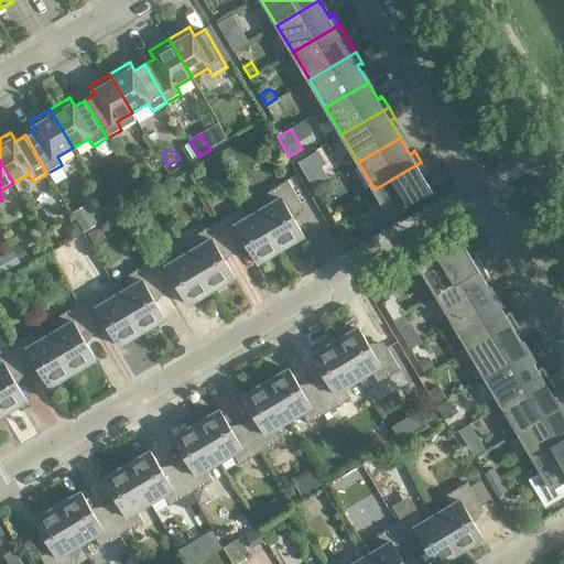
[(322,174),(313,161),(302,167),(310,181),(322,174)]
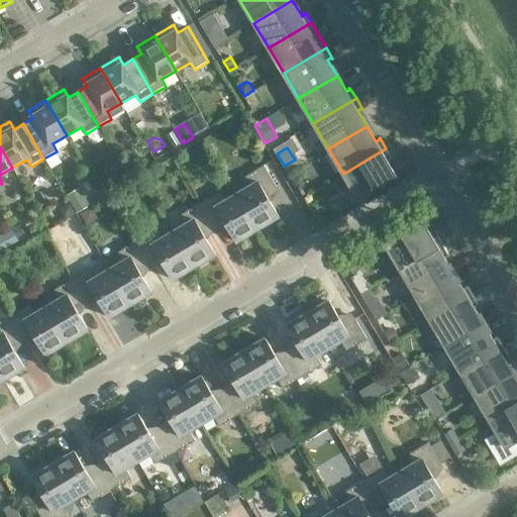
[(392,159),(386,148),(343,174),(358,200),(397,177),(387,161),(390,159),(391,160),(392,159)]
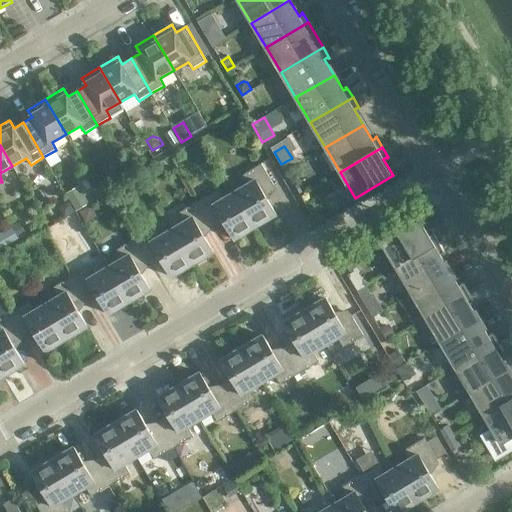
[(126,173),(134,168),(127,156),(119,161),(126,173)]
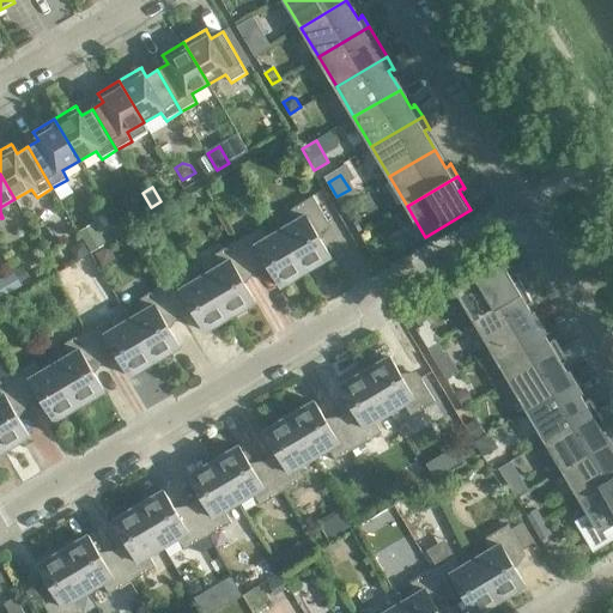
[(295,222),(280,230),(305,272),(310,268),(311,272),(323,265),(321,262),(331,256),(315,230),(328,222),(313,195),(289,210),(295,222)]
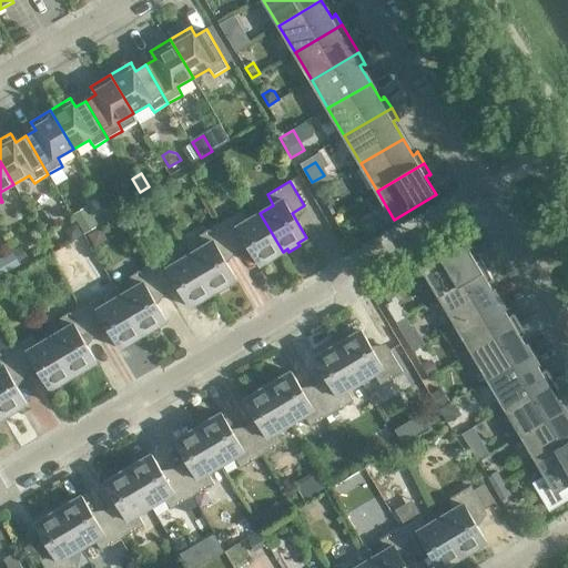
[(124,202),(115,189),(103,195),(111,209),(124,202)]
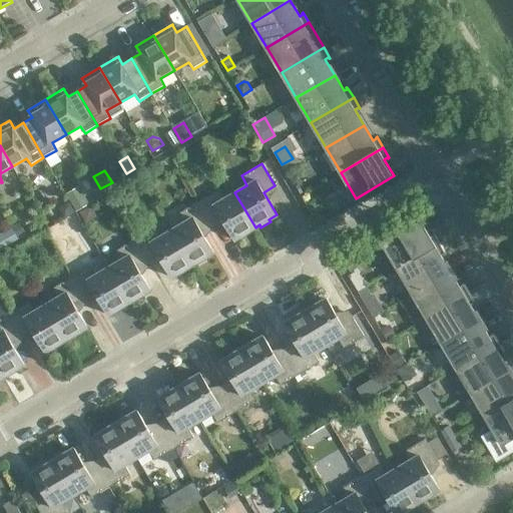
[(89,203),(78,185),(65,193),(76,211),(89,203)]
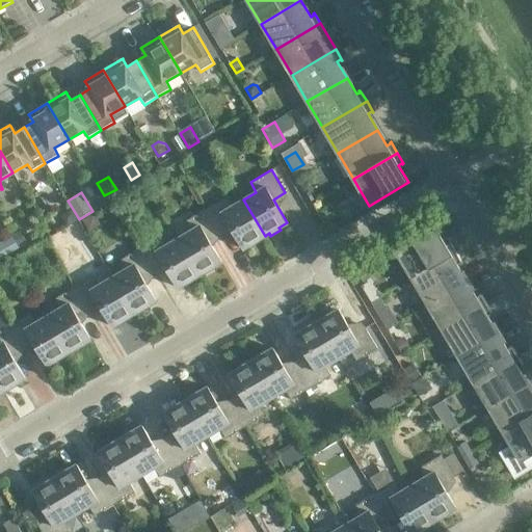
[(225,197),(205,209),(218,232),(229,225),(243,248),(250,244),(251,246),(262,240),(261,238),(265,236),(243,200),(231,207),(225,197)]
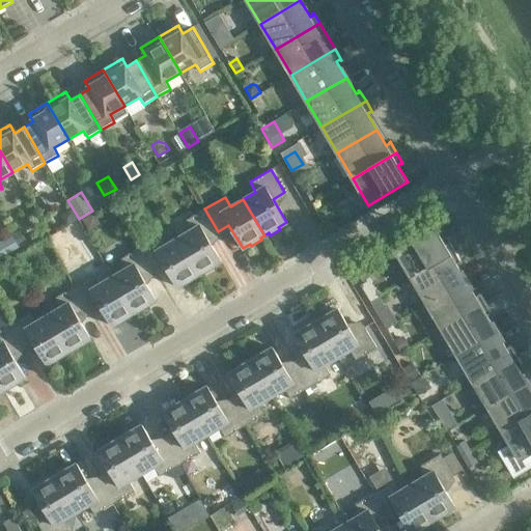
[(64,213),(62,219),(66,225),(77,219),(71,208),(64,213)]
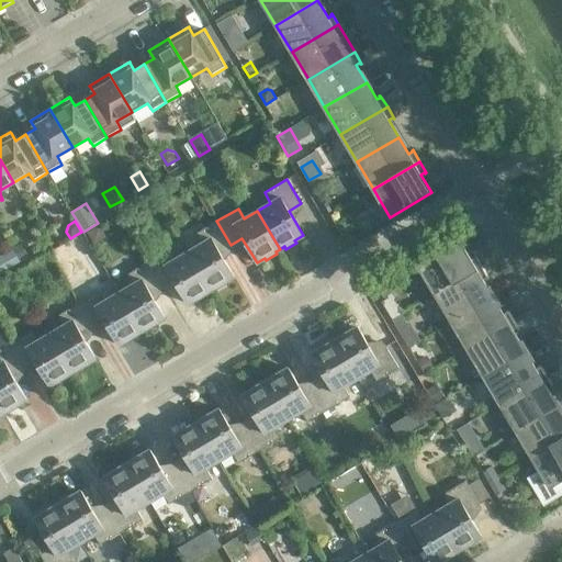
[(231,245),(216,221),(195,234),(201,244),(188,253),(211,290),(215,288),(216,290),(227,283),(225,281),(234,277),(220,251),(231,245)]
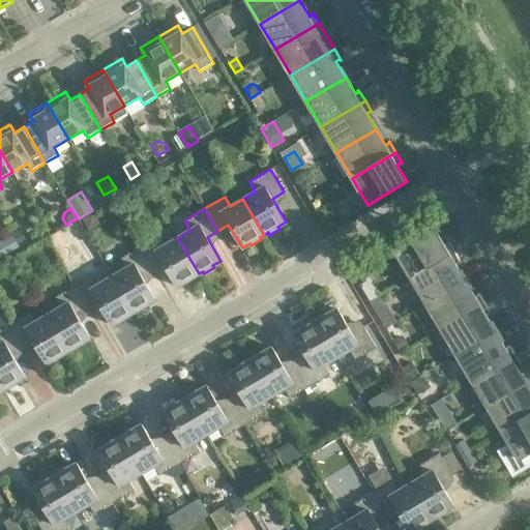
[(83,217),(90,229),(97,225),(99,217),(94,210),(83,217)]
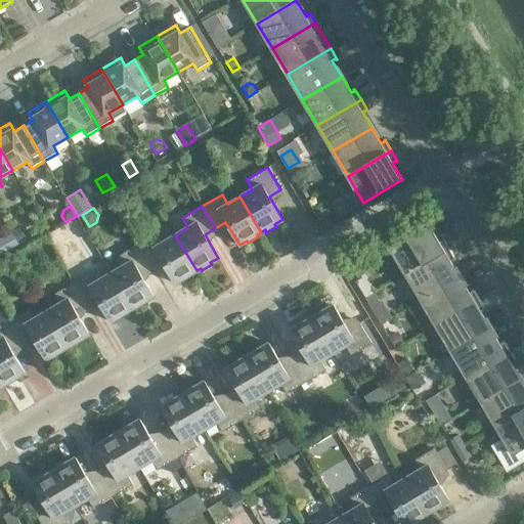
[(390,248),(406,274),(449,249),(443,238),(442,238),(443,239),(439,242),(430,225),(390,248)]
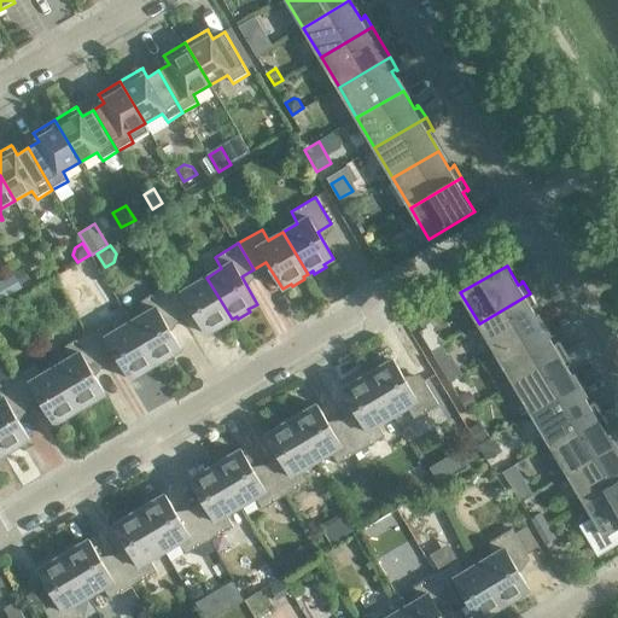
[(22,286),(31,281),(22,267),(13,272),(22,286)]
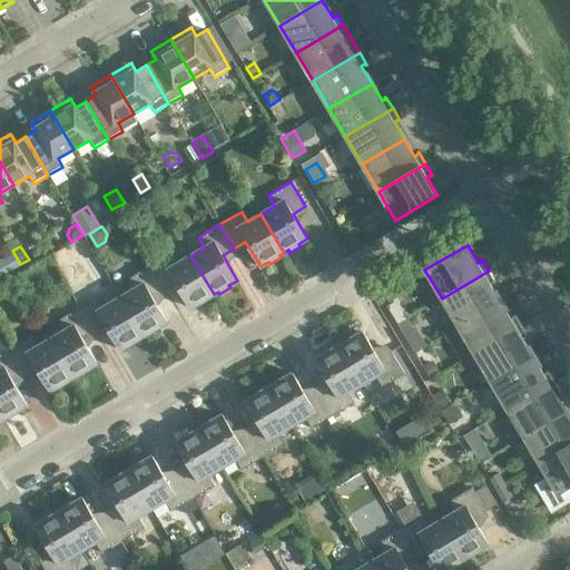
[(172,253),(149,266),(164,290),(175,283),(190,308),(198,303),(199,305),(210,300),(209,296),(214,294),(190,256),(177,264),(172,253)]
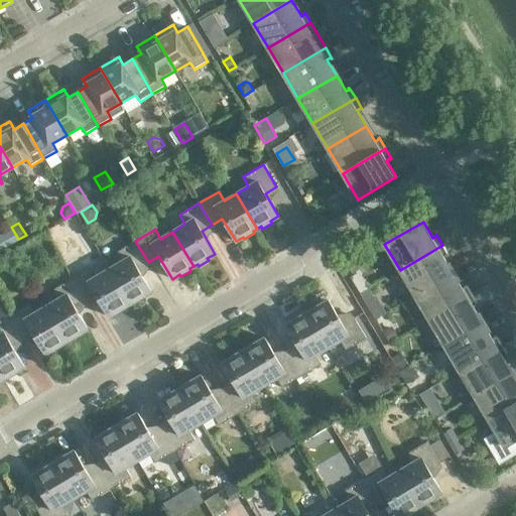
[(148,262),(135,241),(116,252),(121,262),(109,269),(130,303),(134,301),(135,303),(145,298),(143,295),(151,291),(138,269),(148,262)]
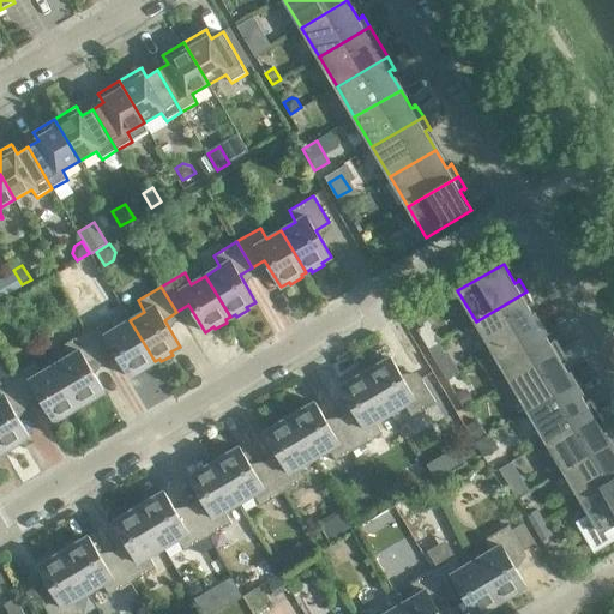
[(534,304),(527,292),(476,321),(493,351),(540,324),(528,306),(531,304),(533,305),(534,304)]
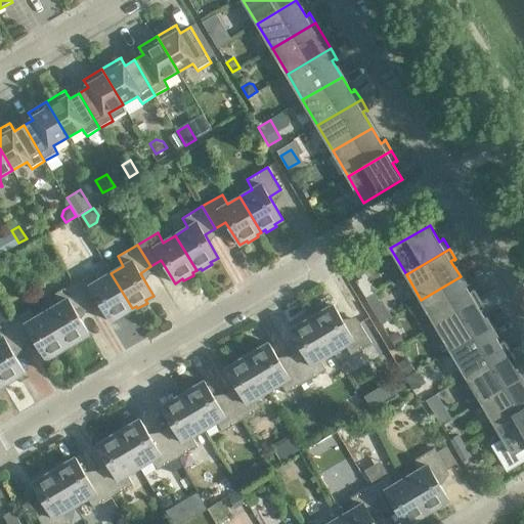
[(348,268),(351,272),(358,268),(356,264),(348,268)]
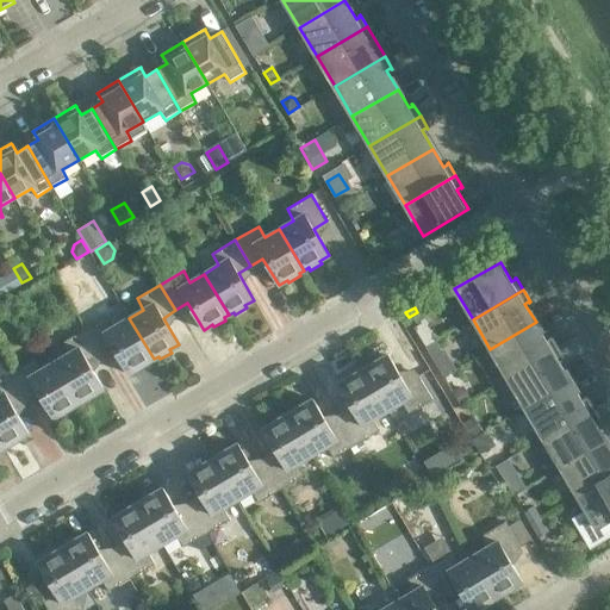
[(109,315),(85,329),(100,355),(112,348),(129,374),(137,368),(138,372),(150,365),(149,362),(154,359),(129,318),(114,327),(109,315)]
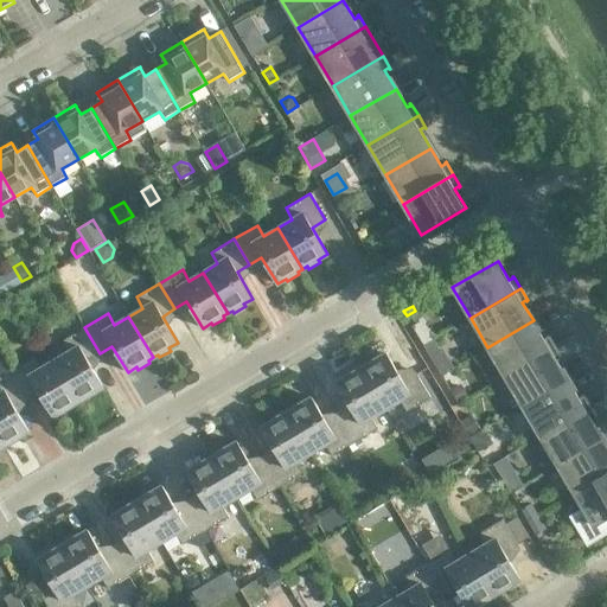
[(422,319),(411,325),(423,346),(435,339),(422,319)]
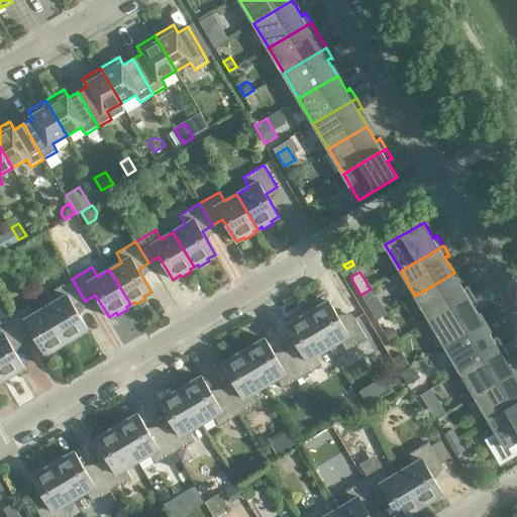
[(463,289),(454,273),(415,296),(430,321),(473,296),(467,285),(466,286),(467,287),(463,289)]
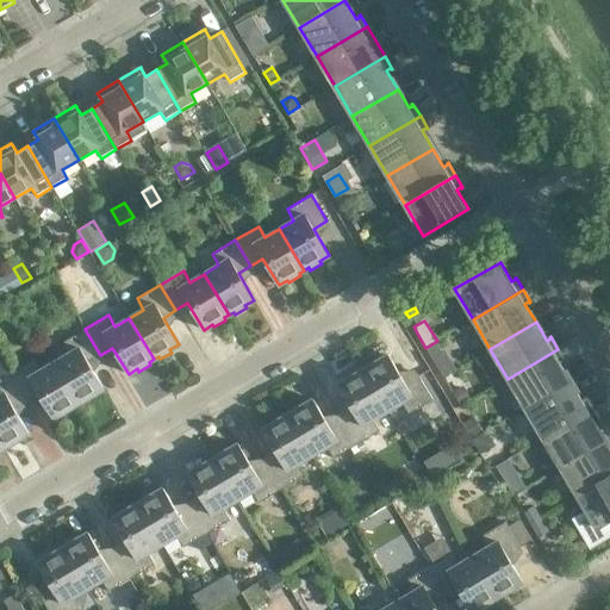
[(100,355),(85,329),(62,342),(68,354),(54,362),(79,404),(83,400),(85,404),(97,397),(94,394),(104,388),(88,362),(100,355)]
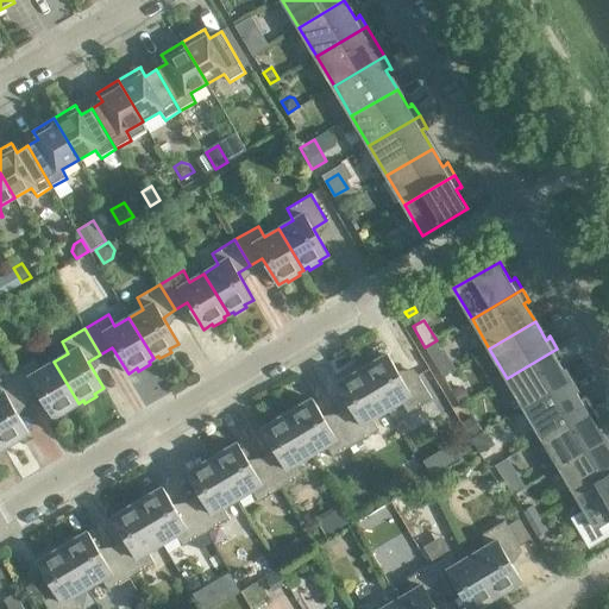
[(565,360),(557,349),(507,378),(525,408),(570,381),(559,362),(563,359),(564,362),(565,360)]
